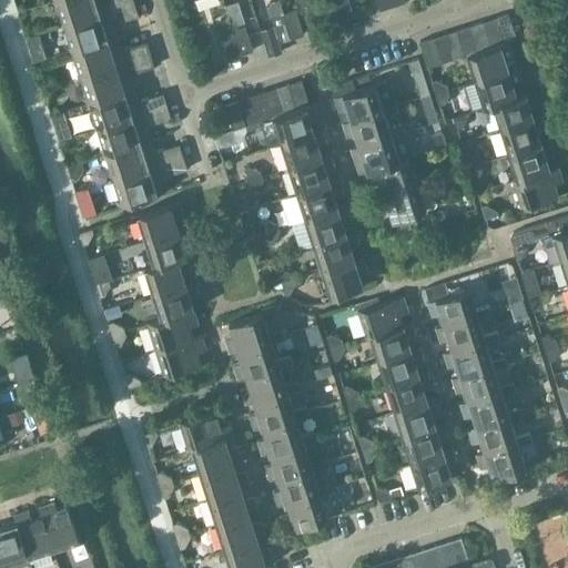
[(57,3),(63,26),(135,2),(133,0),(56,0),(51,1),(52,6),(57,3)]
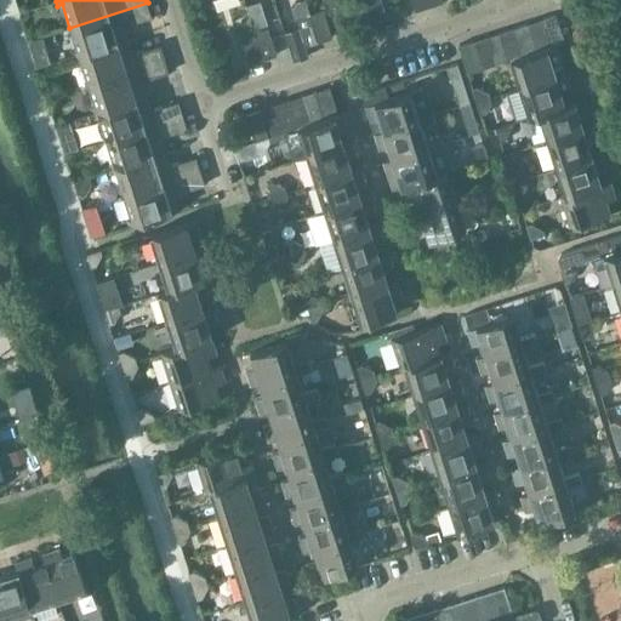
[(303,0),(296,3),(292,9),(296,18),(309,13),(305,0),(303,0)]
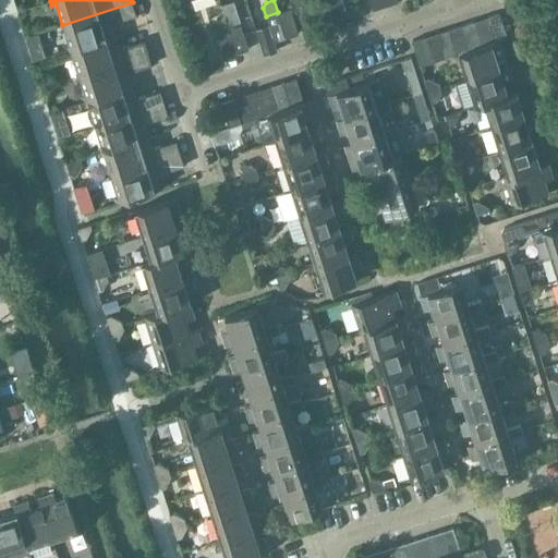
[(336,21),(328,0),(315,0),(323,25),(336,21)]
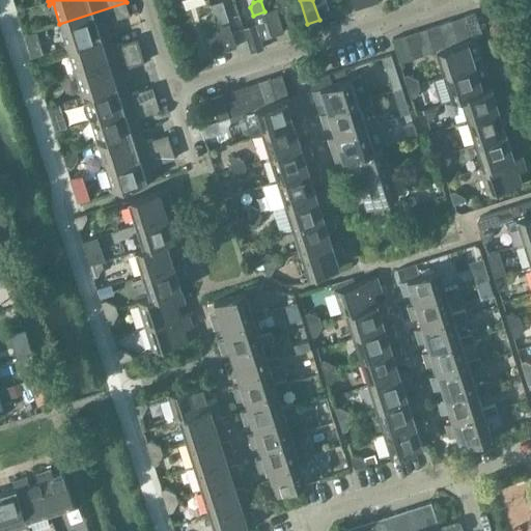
[(312,0),(319,20),(331,17),(325,0),(312,0)]
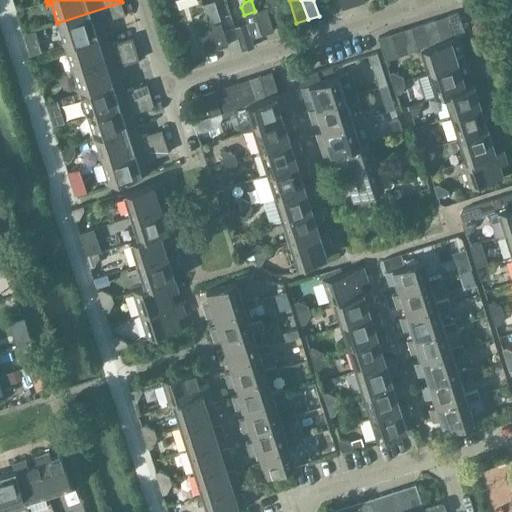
[(354,5),(352,0),(339,0),(342,9),(354,5)]
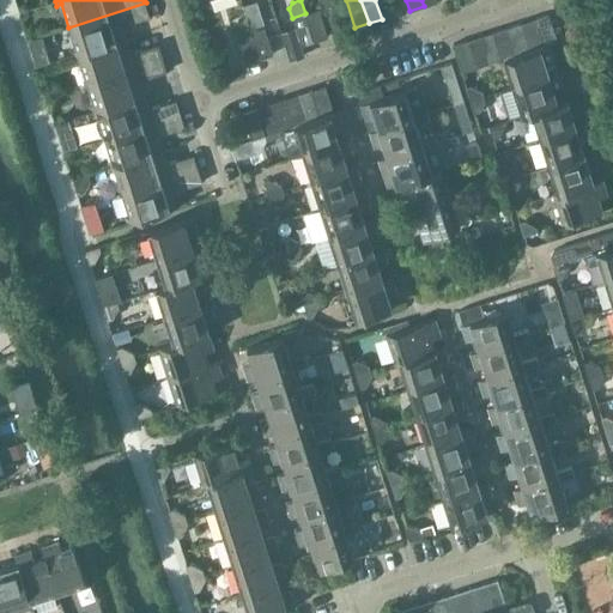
[(123,25),(150,16),(146,2),(68,28),(77,52),(71,53),(72,56),(128,40),(123,25)]
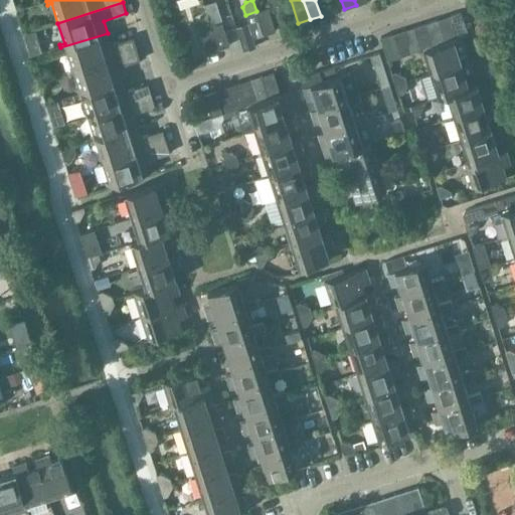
[(256,11),(264,34),(276,30),(269,8),(256,11)]
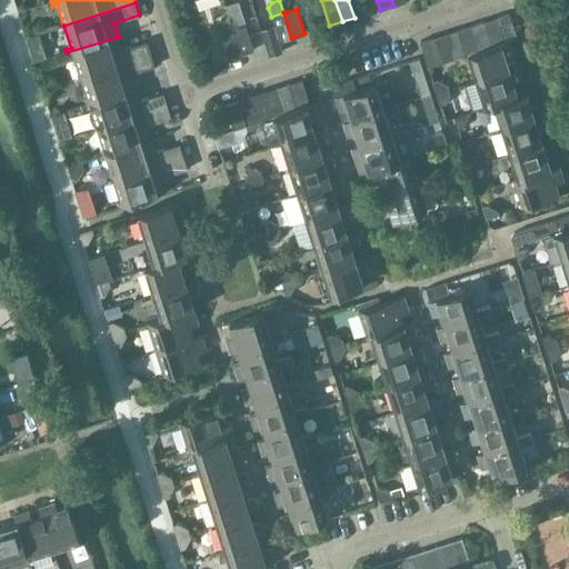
[(291,38),(283,12),(271,17),(273,26),(261,30),(269,56),(282,51),(279,41),(291,38)]
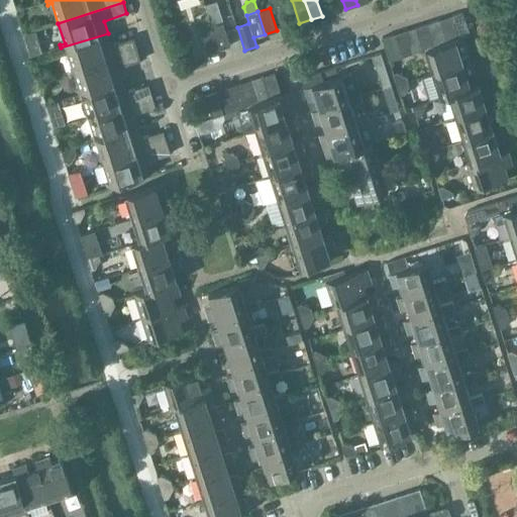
[(463,13),(451,16),(458,38),(464,37),(471,34),(463,13)]
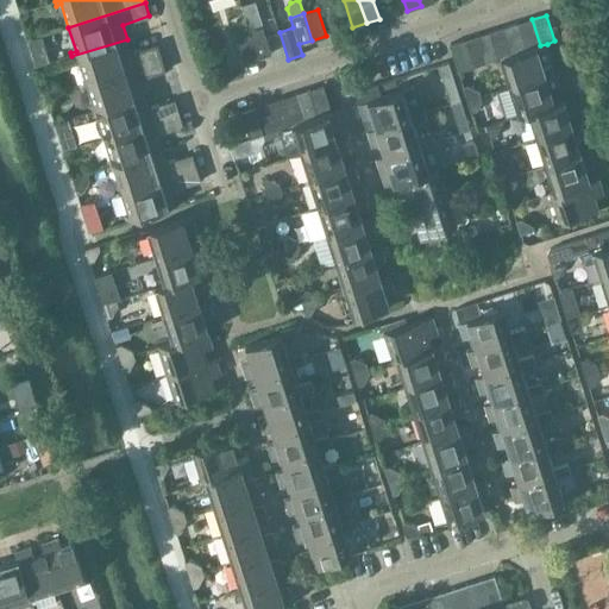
[(519,23),(527,50),(540,45),(532,19),(532,18),(519,23)]
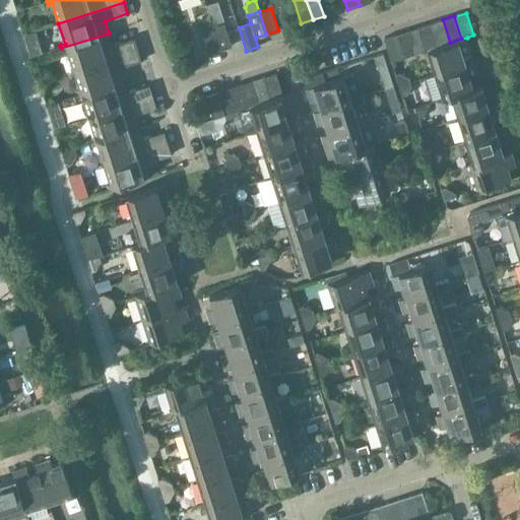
[(450,43),(443,19),(431,23),(439,47),(450,43)]
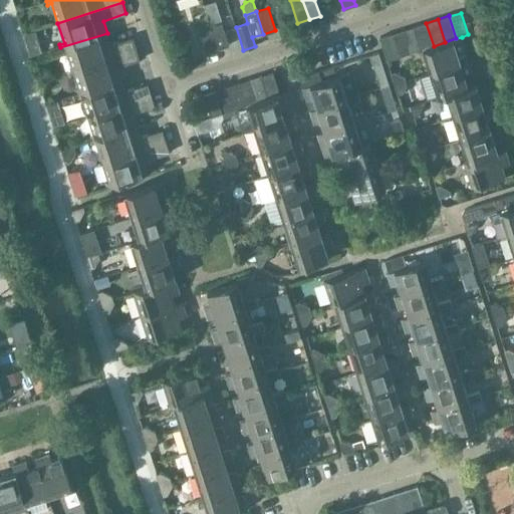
[(210,26),(218,48),(229,45),(222,22),(210,26)]
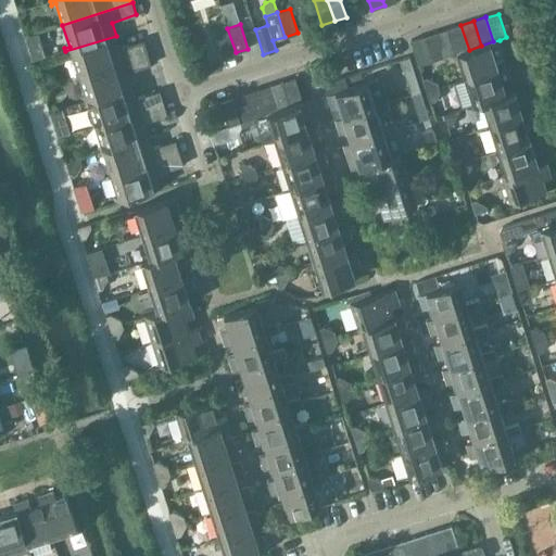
[(449,28),(456,54),(457,53),(469,50),(460,25),(449,28)]
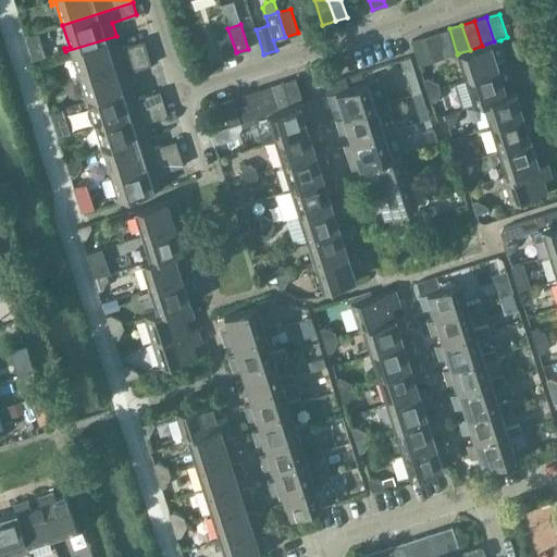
[(236,52),(227,28),(215,32),(223,57),(236,52)]
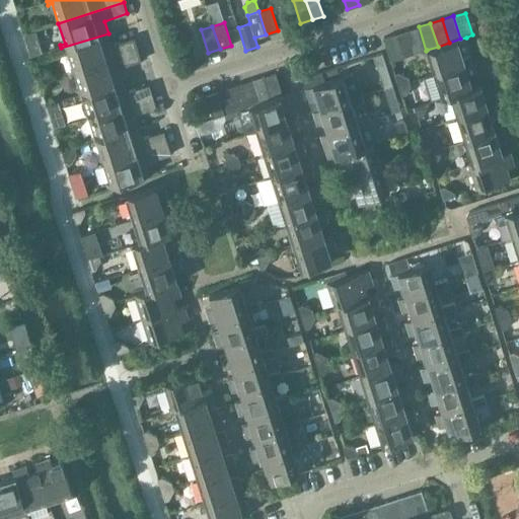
[(406,30),(415,54),(426,51),(419,26),(406,30)]
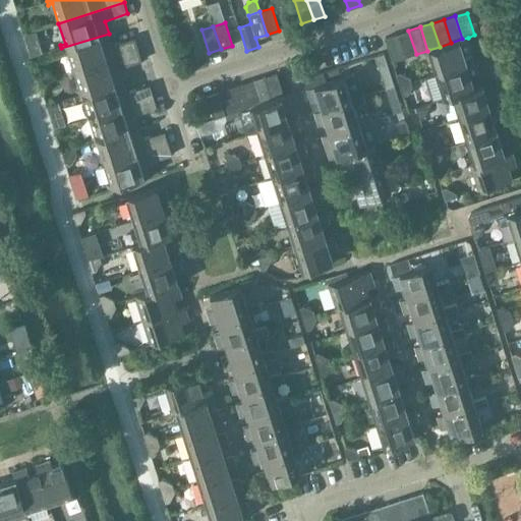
[(397,35),(404,58),(416,54),(408,31),(397,35)]
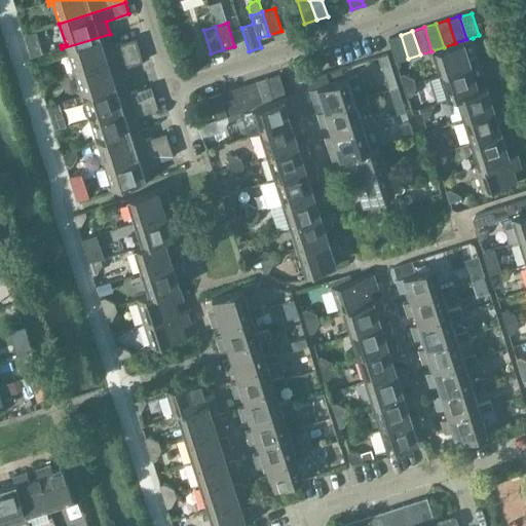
[(74,70),(140,49),(137,37),(113,44),(110,34),(62,48),(63,51),(68,50),(74,70)]
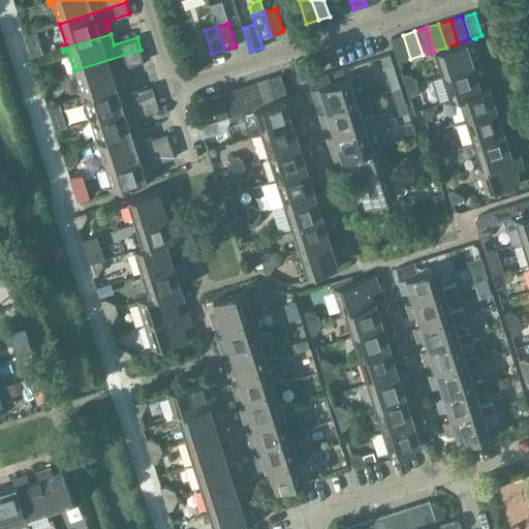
[(391,38),(399,63),(410,59),(403,35),(391,38)]
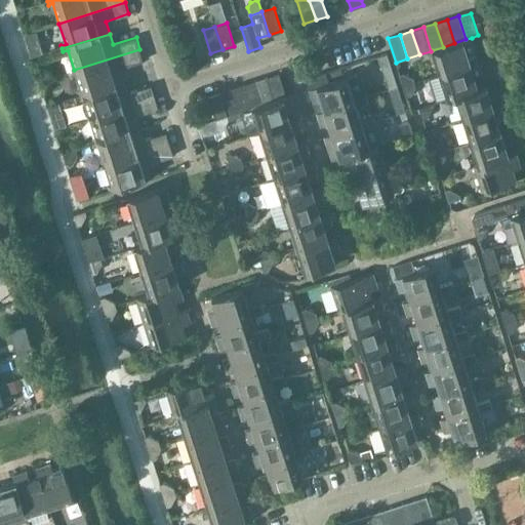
[(471,65),(471,64),(468,53),(475,51),(472,38),(466,39),(454,43),(443,47),(432,50),(440,74),(471,65)]
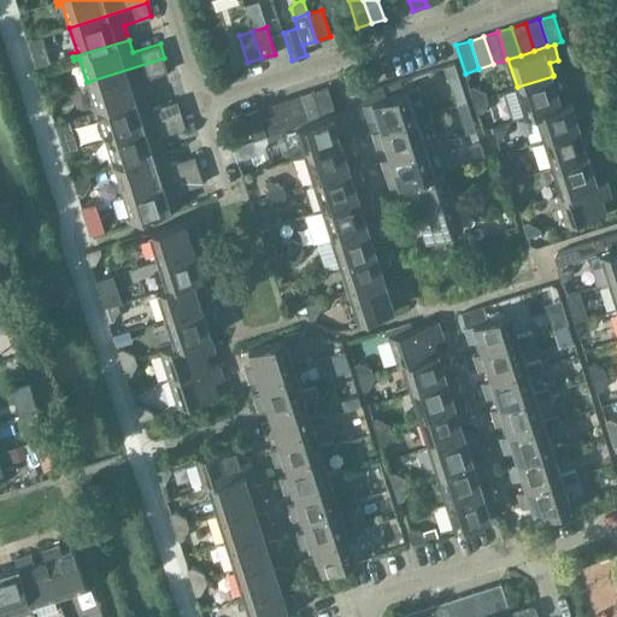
[(47,51),(34,56),(39,66),(51,63),(47,51)]
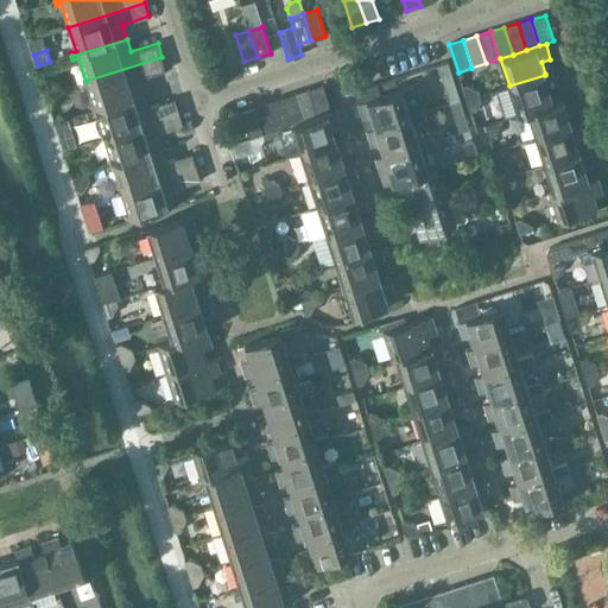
[(226,55),(215,58),(220,73),(230,69),(226,55)]
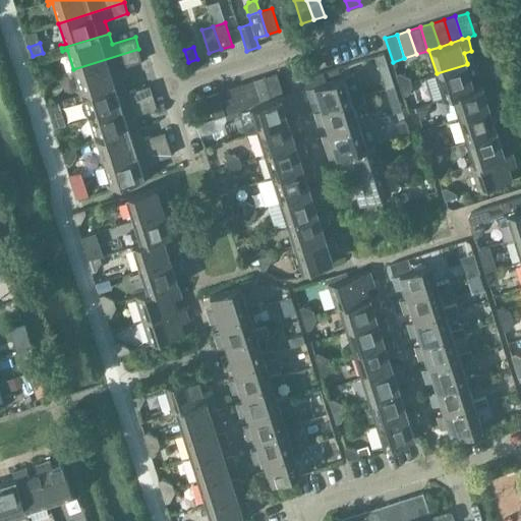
[(119,67),(142,60),(138,49),(73,69),(79,90),(75,92),(76,95),(123,80),(119,67)]
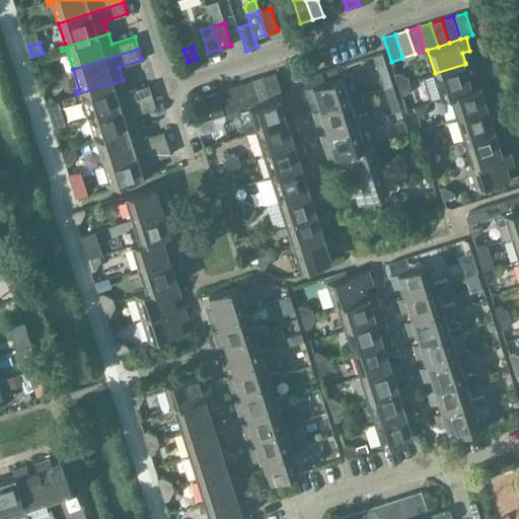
[(442,98),(451,95),(451,94),(473,87),(472,86),(469,76),(477,74),(473,61),(465,63),(465,64),(435,73),(442,98)]
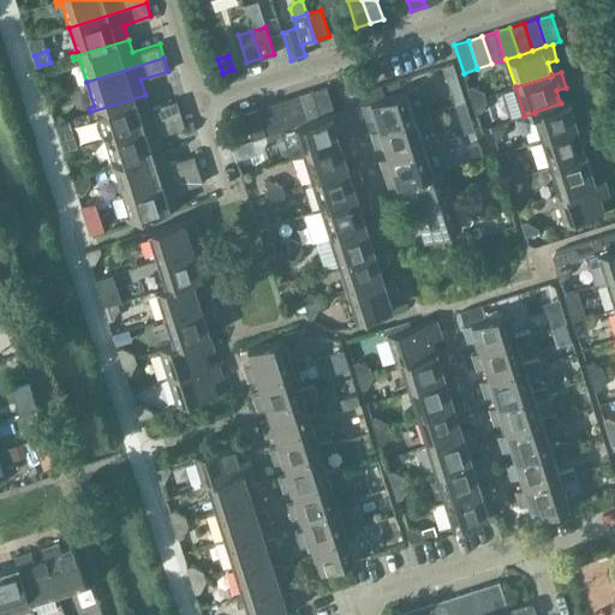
[(335,113),(326,85),(312,89),(321,118),(335,113)]
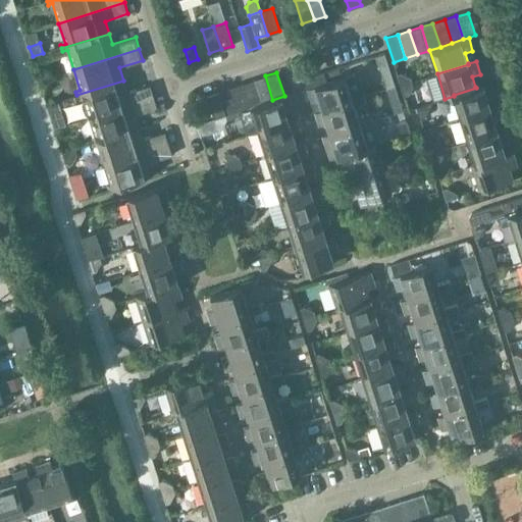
[(309,77),(304,79),(307,89),(326,83),(323,72),(317,74),(309,77)]
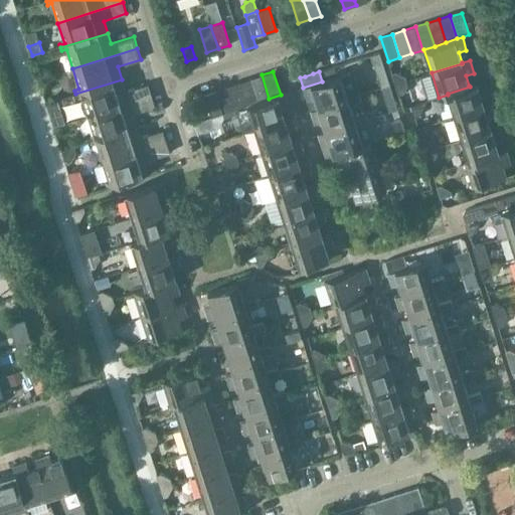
[(315,99),(318,108),(318,110),(349,101),(347,96),(359,92),(353,71),(341,75),(303,88),(307,101),(315,99)]
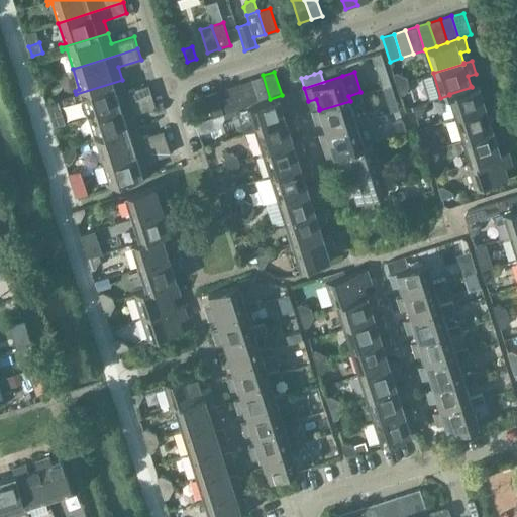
[(397,85),(408,81),(407,77),(397,72),(393,73),(397,85)]
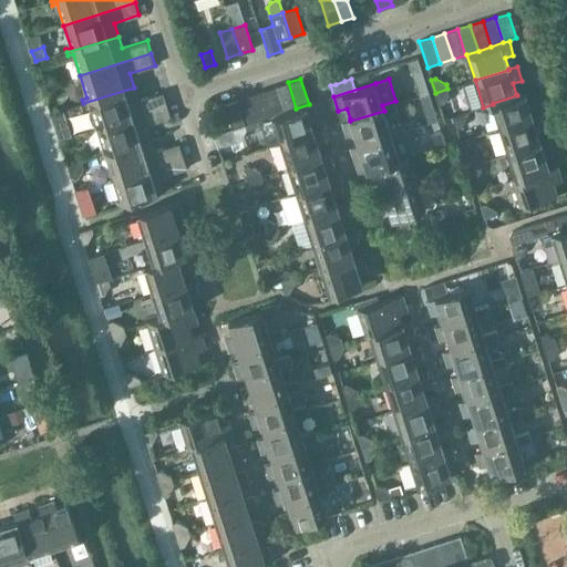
[(275,86),(282,112),(296,109),(288,82),(275,86)]
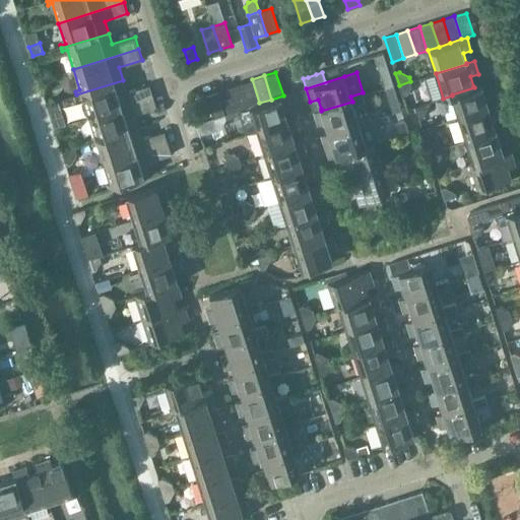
[(248,107),(249,106),(259,103),(252,79),(241,83),(248,107)]
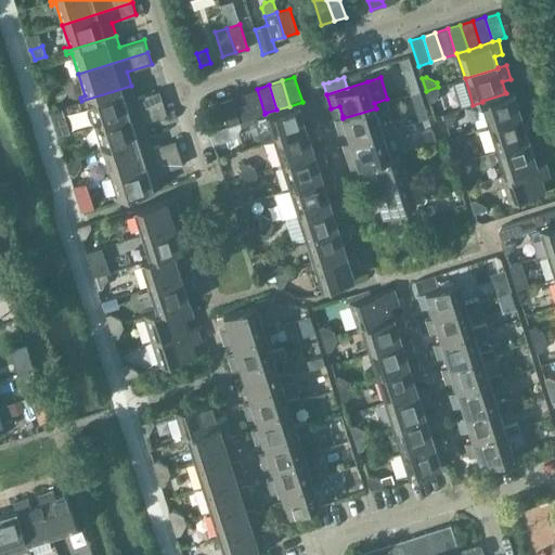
[(88,103),(94,125),(164,102),(160,90),(136,98),(131,86),(81,101),(82,105),(88,103)]
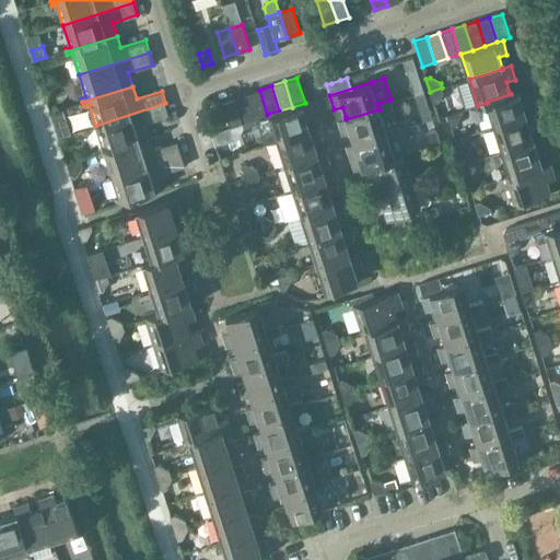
[(442,88),(430,92),(434,104),(439,103),(443,92),(442,88)]
